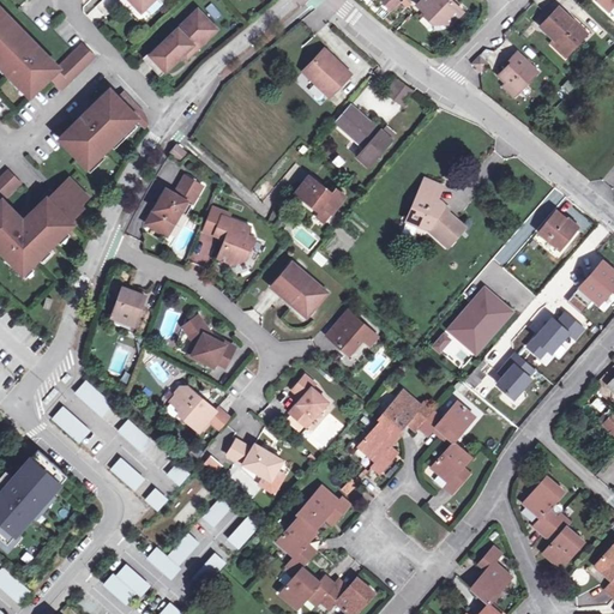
[(145,10),(136,0),(128,0),(142,13),(145,10)]
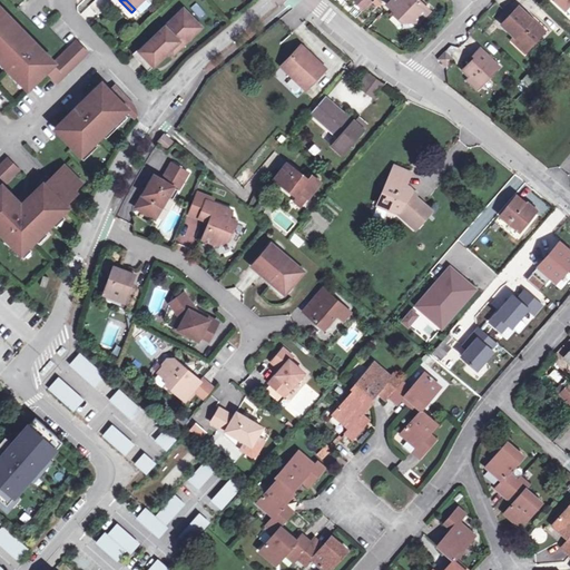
[(148,0),(144,0),(135,9),(138,12),(141,12),(151,3),(148,0)]
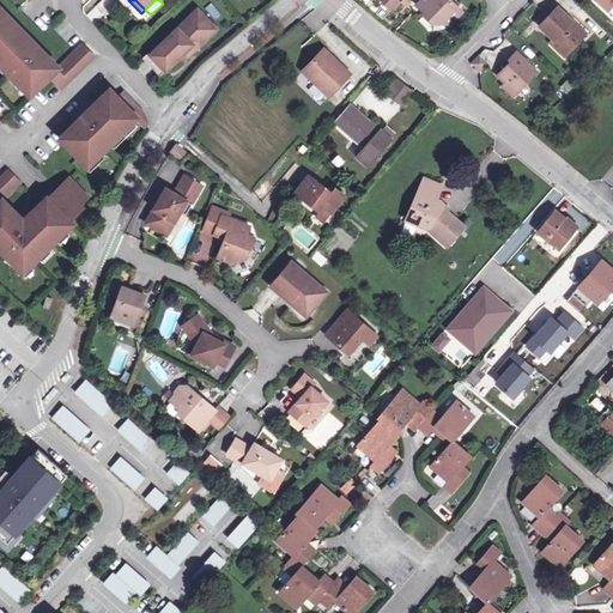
[(388,0),(384,5),(392,11),(400,2),(396,0),(388,0)]
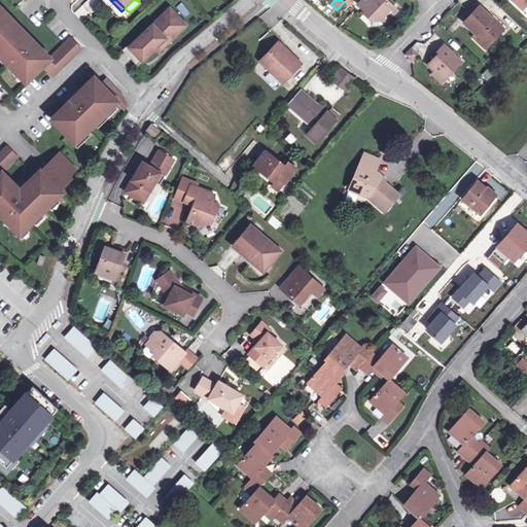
[(367,9),(379,20),(388,20),(397,9),(387,0),(362,0),(358,4),(365,11),(367,9)]
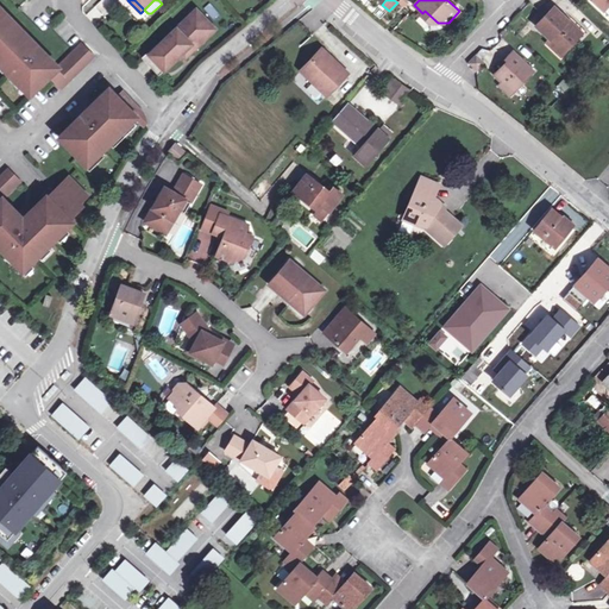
[(608,0),(591,0),(603,11),(608,4),(608,0)]
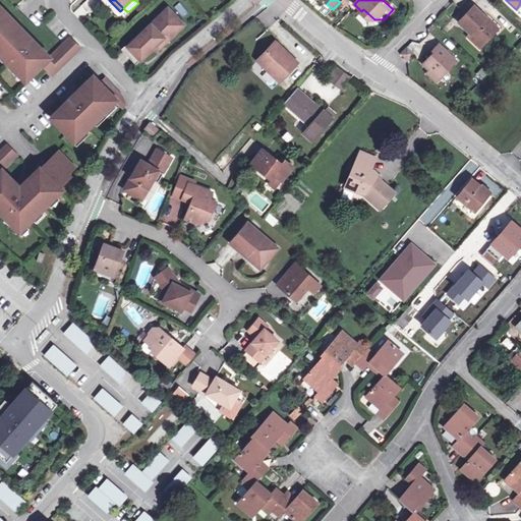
[(470,34),(482,45),(497,31),(484,19),(486,17),(474,6),(459,22),(470,34)]
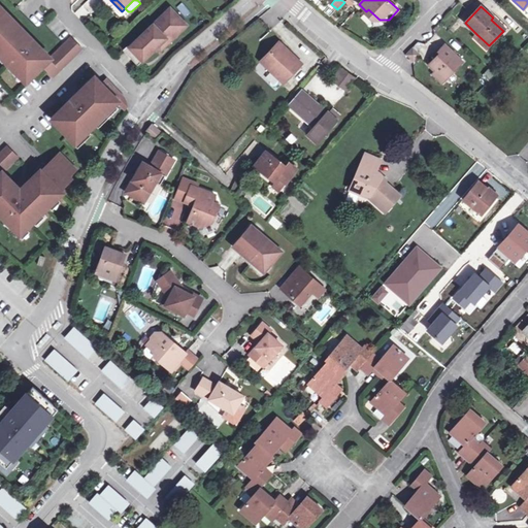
[(170,8),(162,15),(170,15),(175,22),(175,29),(158,46),(161,50),(187,25),(170,8)]
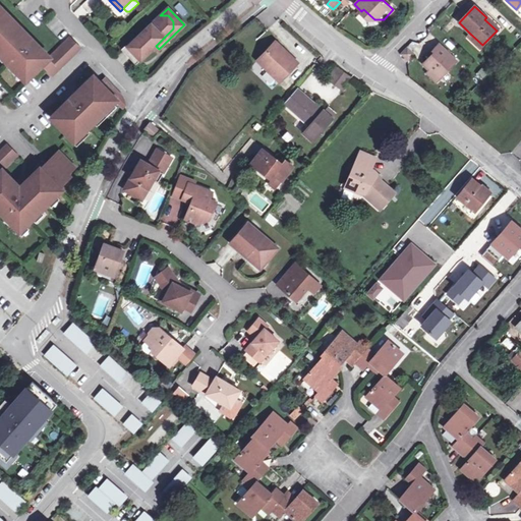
[(361,11),(359,12),(367,20),(374,19),(363,9),(361,11)]
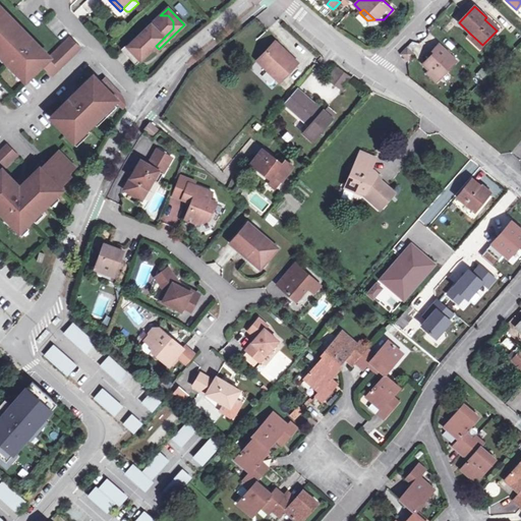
[(0,52),(3,56),(5,54),(16,65),(14,67),(25,79),(33,72),(34,74),(43,66),(48,71),(52,75),(64,64),(80,48),(69,37),(63,43),(53,53),(48,58),(36,46),(34,48),(22,37),(24,35),(2,11),(0,12),(0,52)]
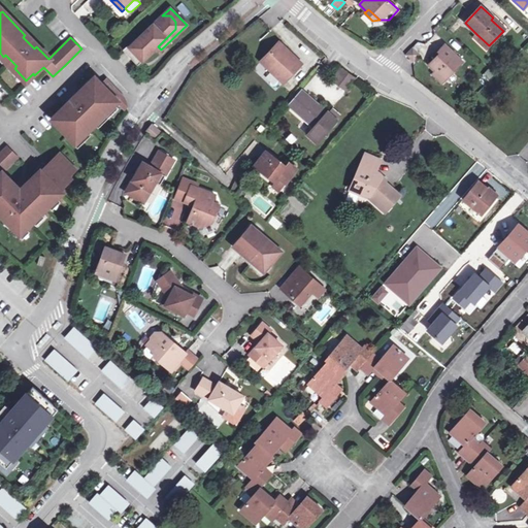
[(162,15),(130,47),(142,61),(158,46),(175,29),(175,22),(170,15),(162,15)]
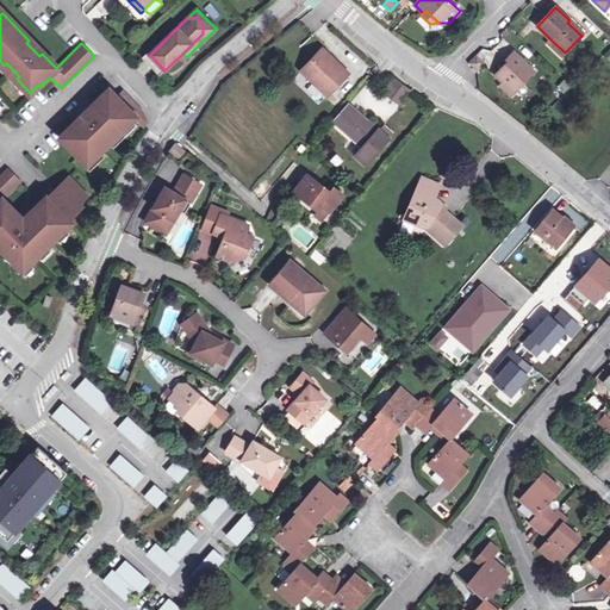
[(570,20),(567,23),(582,36),(584,33),(570,20)]
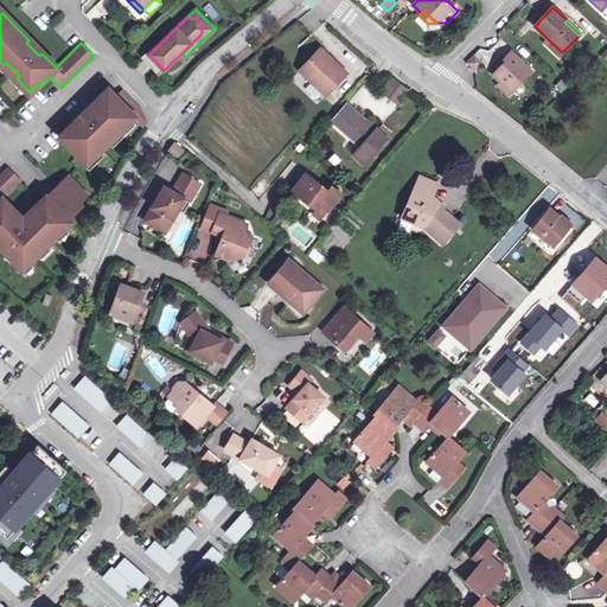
[(560,56),(562,52),(548,39),(545,43),(560,56)]
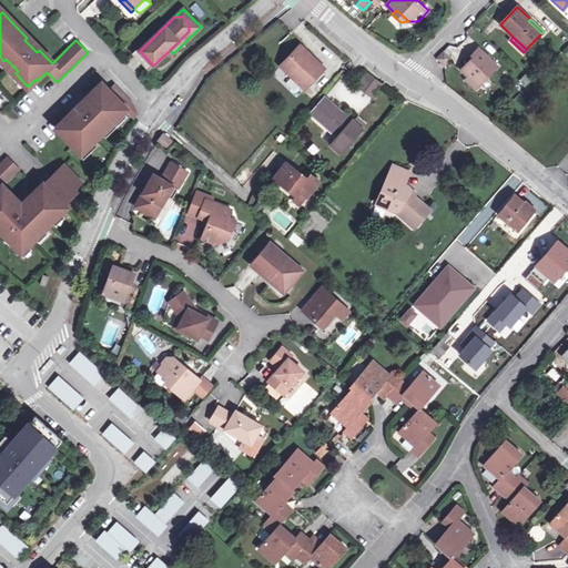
[(300,46),(281,66),(305,89),(324,69),(300,46)]
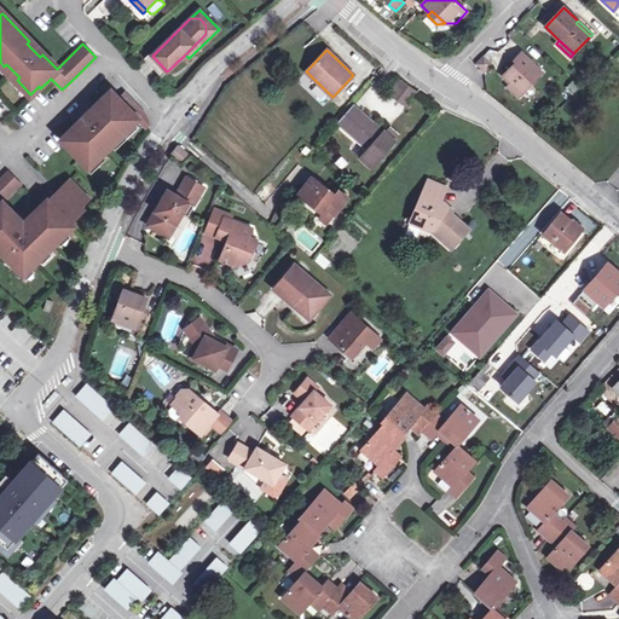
[(510,84),(521,93),(542,73),(521,53),(514,61),(516,62),(503,76),(510,84)]
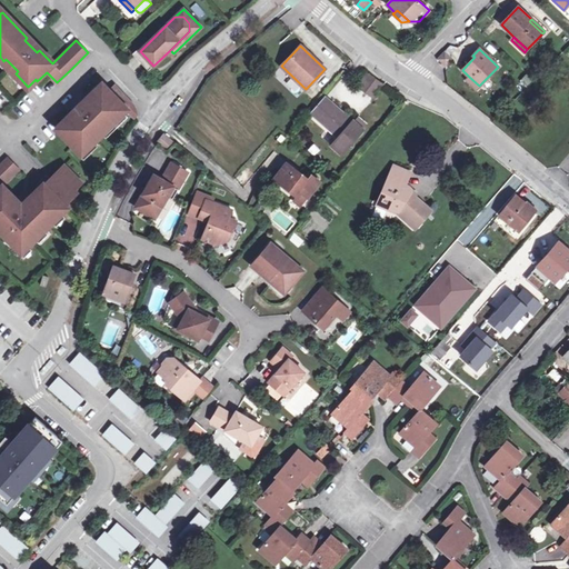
[(445,50),(437,59),(446,67),(453,58),(445,50)]
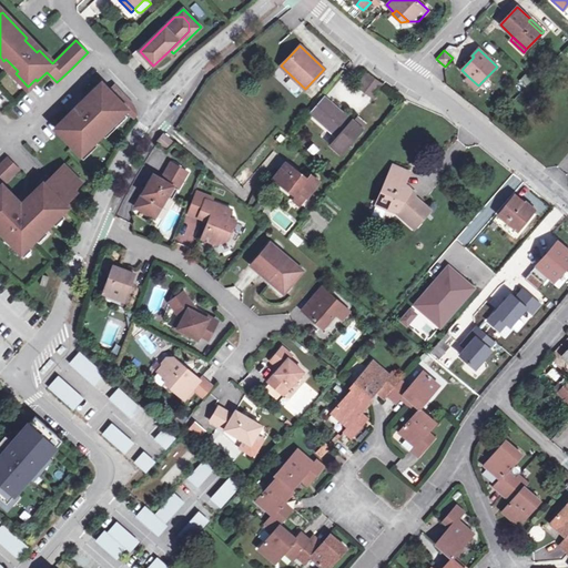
[(140,51),(135,54),(150,69),(153,66),(140,51)]
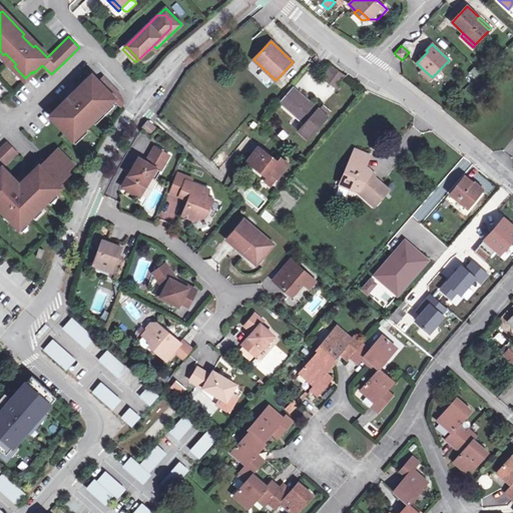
[(474,65),(467,73),(473,79),(480,71),(474,65)]
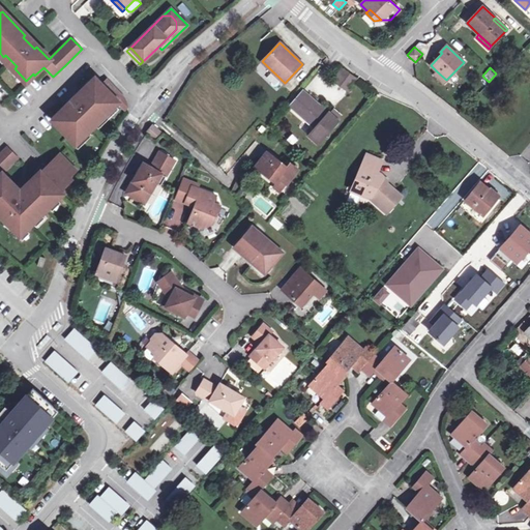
[(350,72),(343,68),(333,81),(341,85),(350,72)]
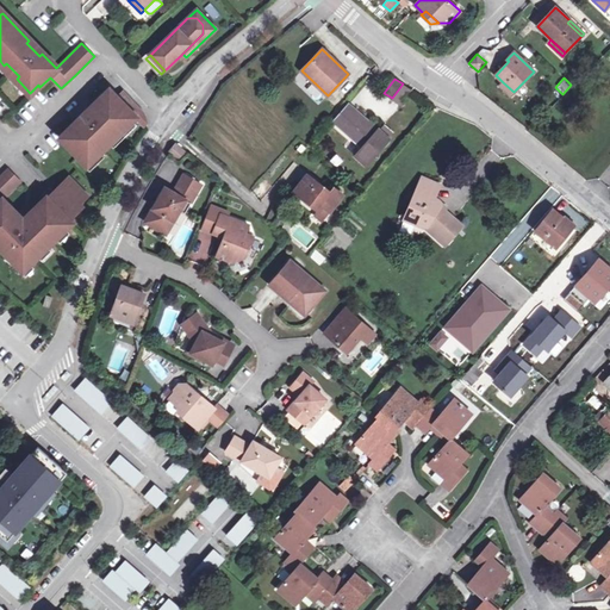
[(514,92),(503,82),(500,85),(511,95),(514,92)]
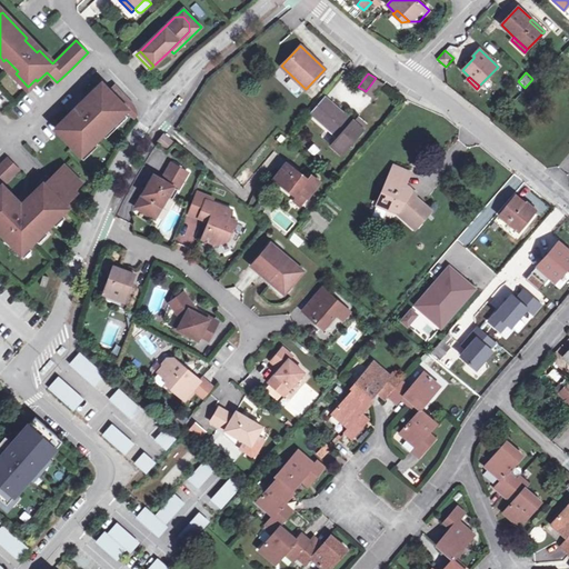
[(383,85),(376,78),(366,91),(373,98),(383,85)]
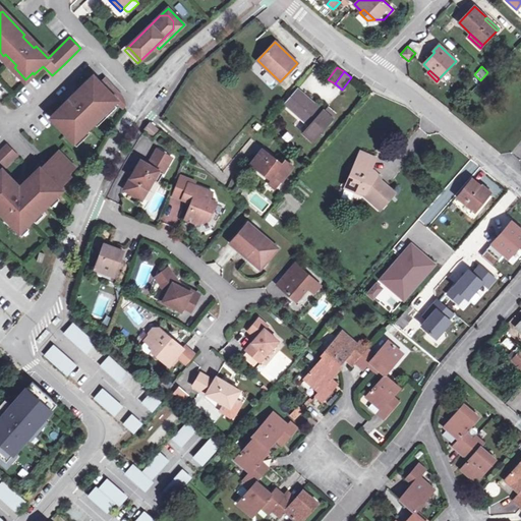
[(71,101),(54,118),(70,134),(74,139),(114,100),(123,109),(126,105),(126,103),(125,99),(124,97),(122,94),(107,77),(100,84),(94,78),(76,96),(77,97),(71,102),(71,101)]
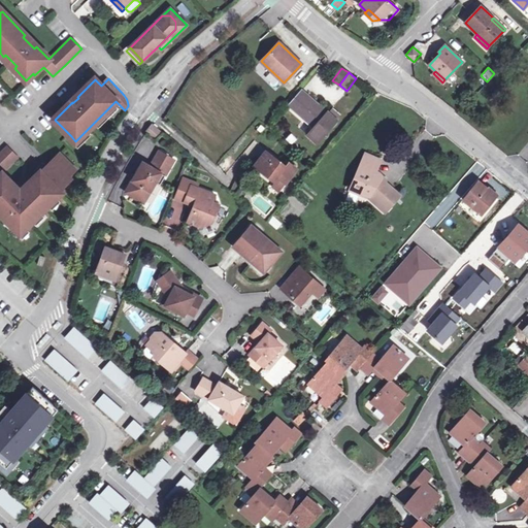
[(329,113),(301,90),(289,105),(315,128),(307,135),(317,143),(336,121),(335,120),(329,113)]
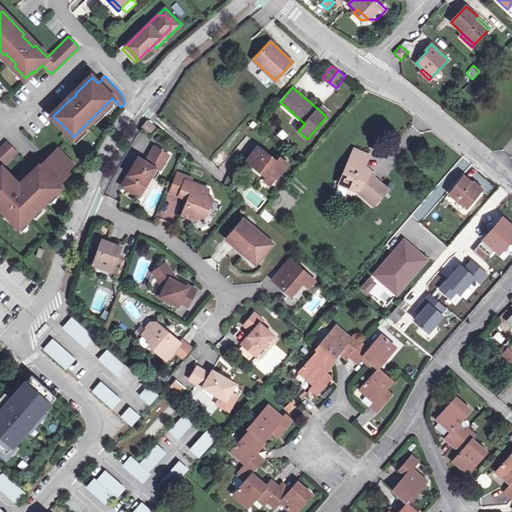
[(319,110),(325,116),(329,112),(322,107),(319,110)]
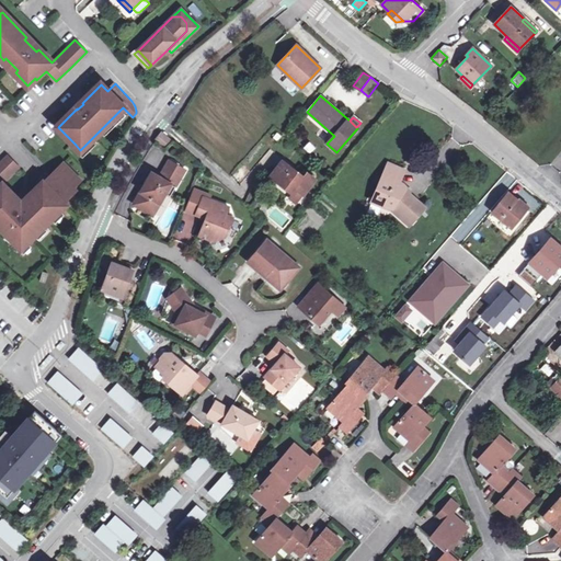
[(162,133),(156,140),(162,146),(165,149),(172,140),(168,137),(162,133)]
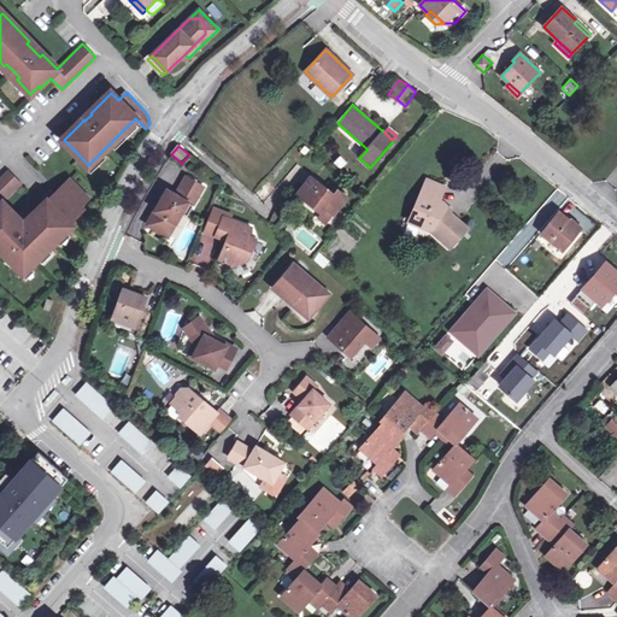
[(9,171),(0,178),(0,247),(23,271),(70,225),(69,223),(83,209),(80,206),(87,198),(70,180),(56,194),(51,189),(42,198),(47,203),(23,225),(3,204),(22,184),(9,171)]
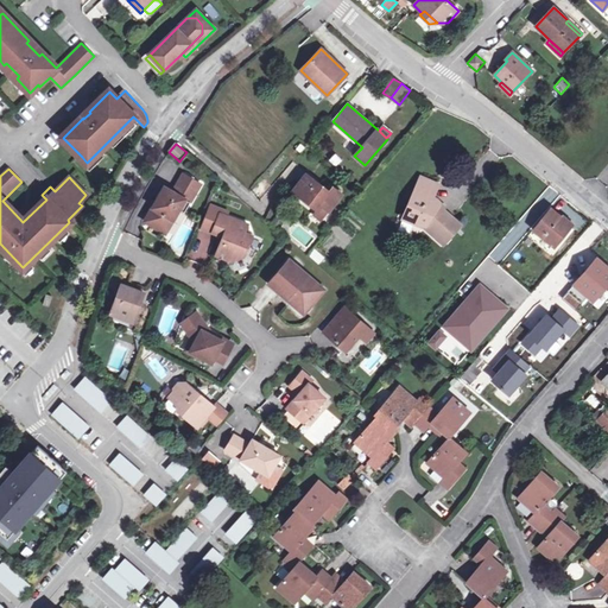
[(184,213),(201,184),(183,173),(172,192),(165,188),(146,221),(165,233),(179,209),(184,213)]
